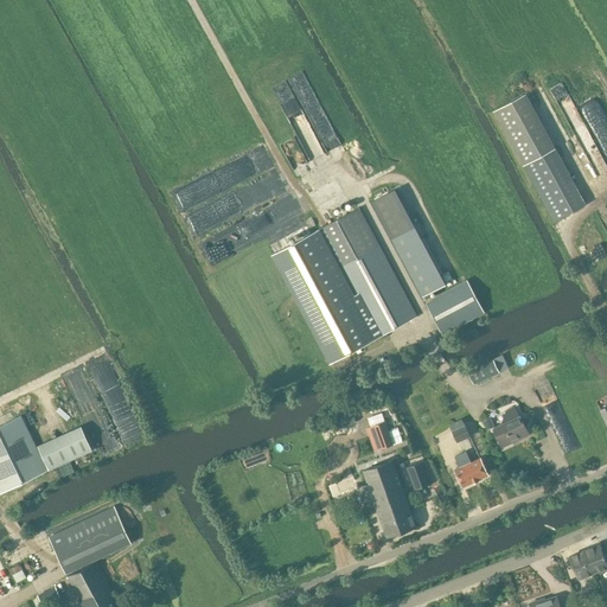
[(553,149),(555,148),(525,93),(493,110),(523,166),(553,149)]
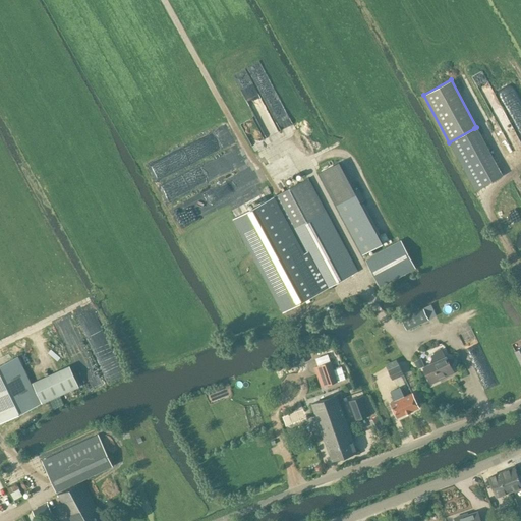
[(449,142),(475,189),(500,176),(474,128),(449,142)]
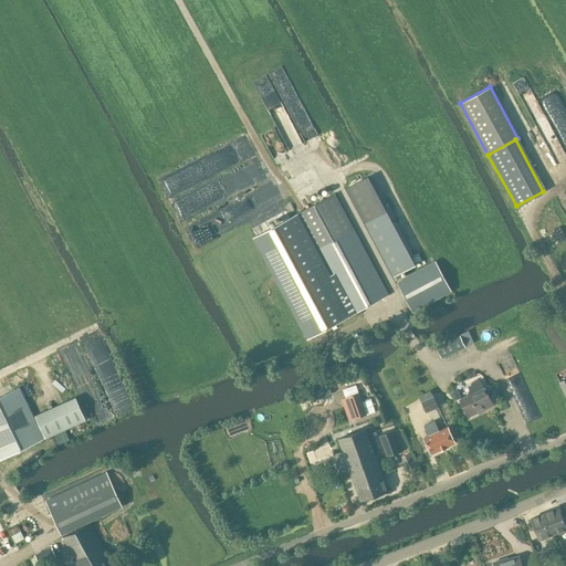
[(368,174),(345,187),(392,275),(416,263),(368,174)]
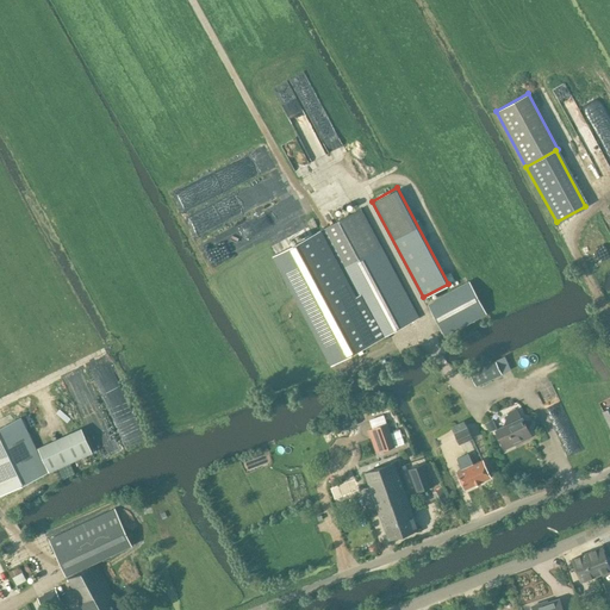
[(318,232),(275,255),(334,363),(418,318),(360,210),(318,232)]
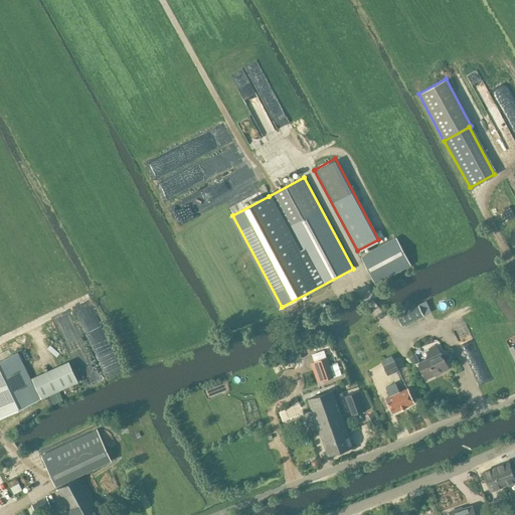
[(410,264),(396,238),(361,256),(375,283),(410,264)]
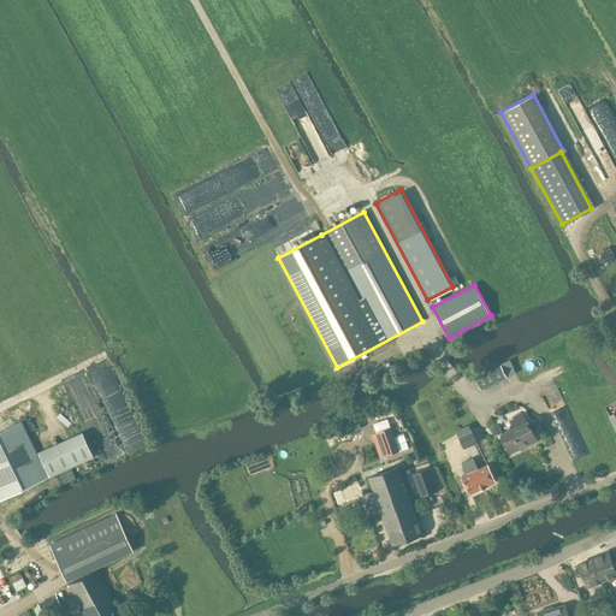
[(501,365),(475,377),(481,390),(507,378),(501,365)]
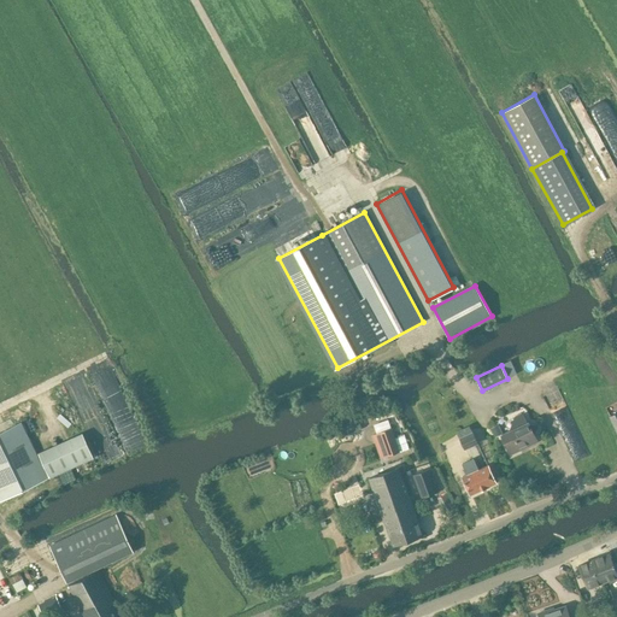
[(511,430),(501,434),(510,453),(521,448),(527,445),(527,446),(538,441),(534,434),(535,433),(538,427),(529,423),(528,422),(527,423),(527,422),(522,413),(513,418),(512,423),(513,424),(511,430)]
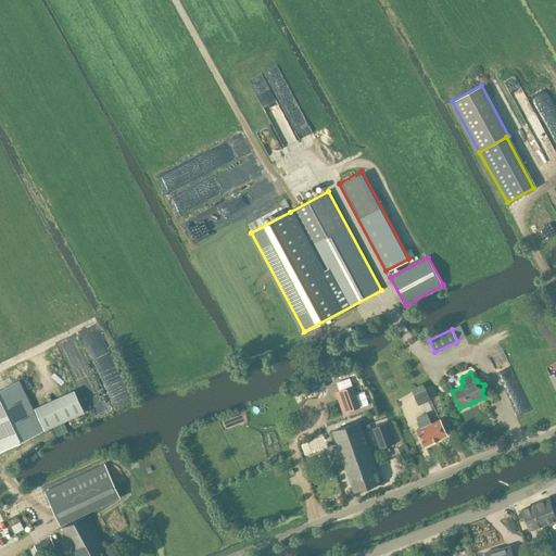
[(325,387),(319,374),(311,377),(305,379),(311,391),(325,387)]
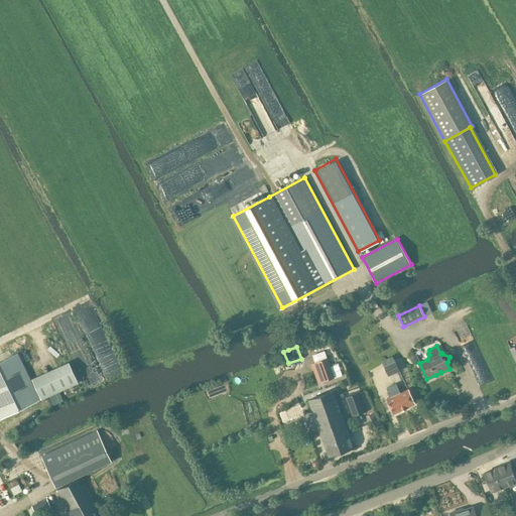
[(0,418),(38,400),(16,355),(0,362),(0,418)]
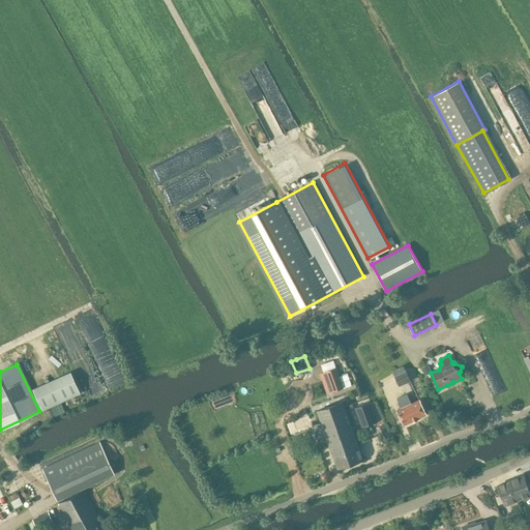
[(332,391),(343,387),(336,367),(325,372),(332,391)]
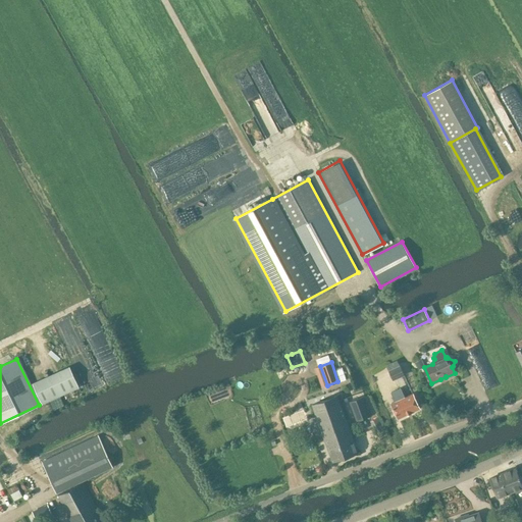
[(80,387),(69,366),(33,383),(42,405),(80,387)]
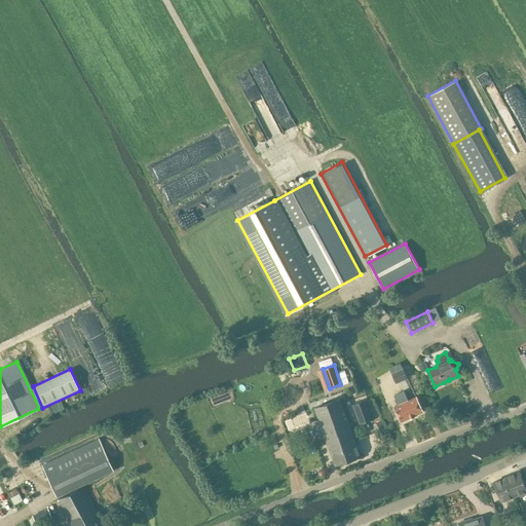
[(396,383),(407,378),(403,369),(391,374),(396,383)]
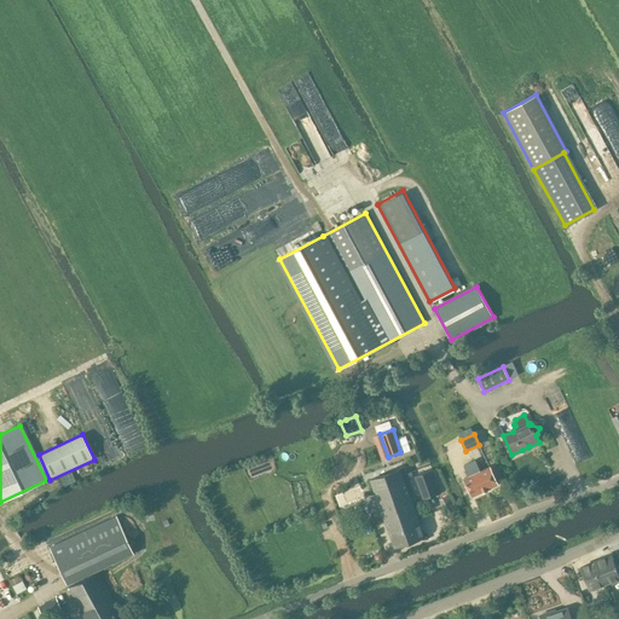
[(490,467),(480,470),(474,461),(464,466),(469,476),(464,479),(472,496),(498,484),(490,467)]
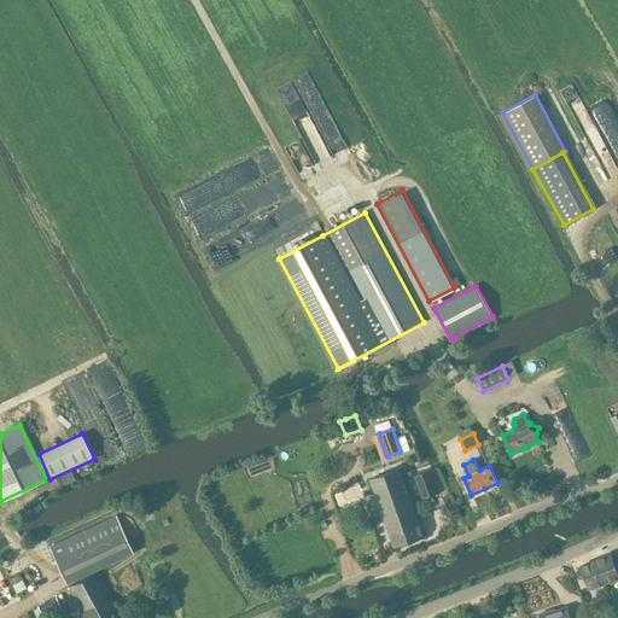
[(406,524),(418,520),(400,470),(369,481),(389,534),(407,528),(406,524)]
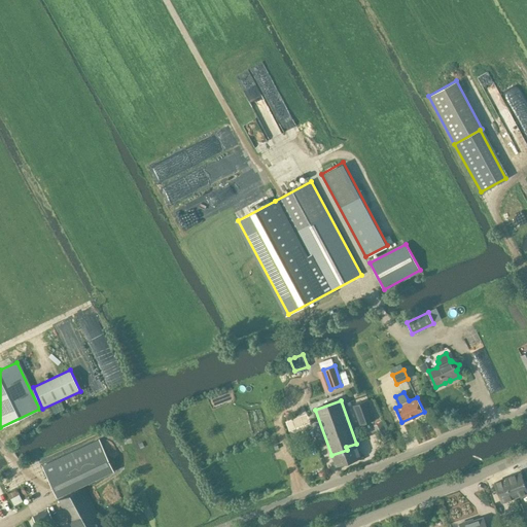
[(360,425),(373,421),(374,421),(366,402),(354,407),(360,425)]
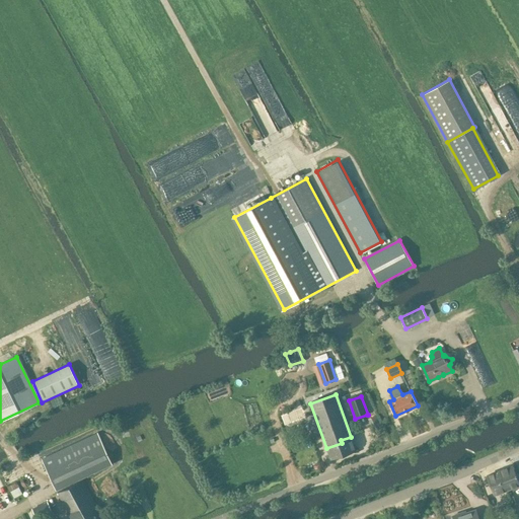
[(304,418),(301,409),(280,417),(283,426),(304,418)]
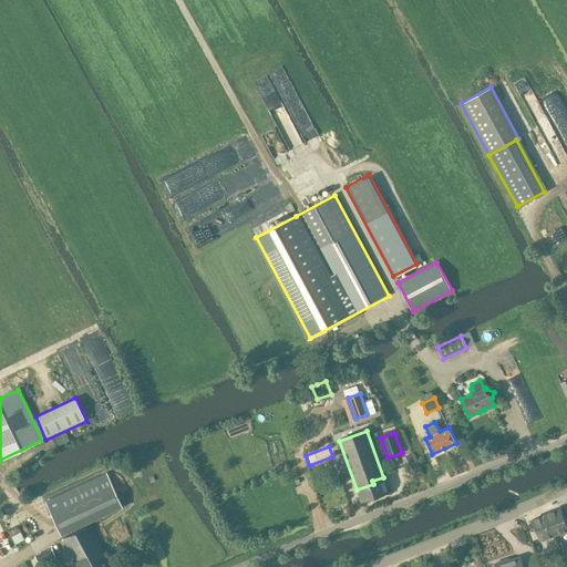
[(106,474),(47,502),(62,536),(123,508),(106,474)]
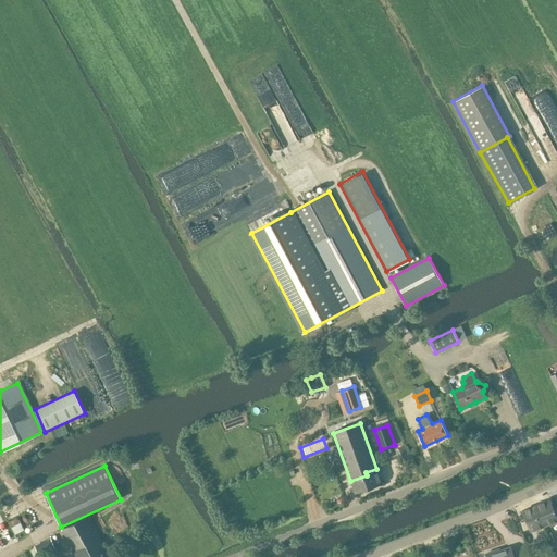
[(381,483),(376,469),(366,472),(367,475),(350,481),(354,492),(381,483)]
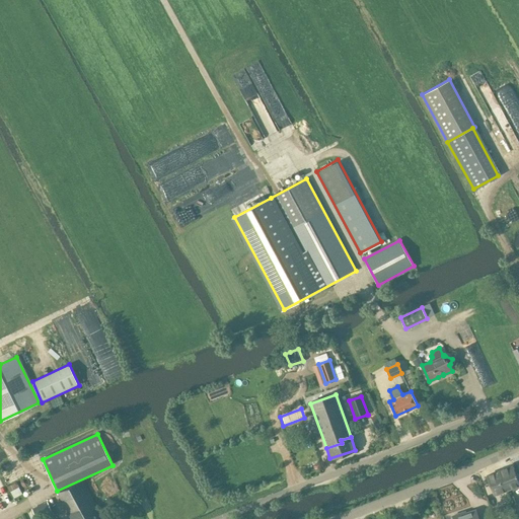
[(500,470),(507,490),(518,485),(518,482),(513,465),(500,470)]
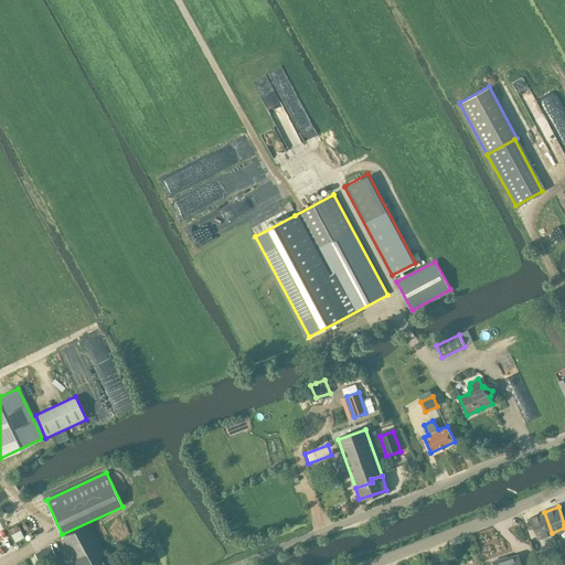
[(537,539),(552,533),(544,512),(530,518),(537,539)]
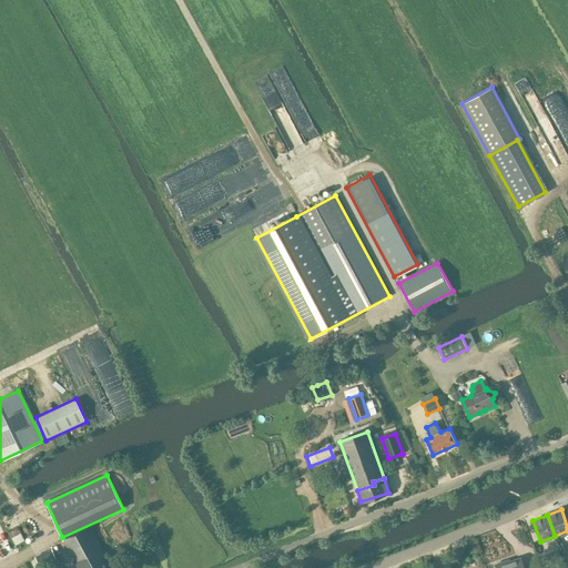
[(97,567),(110,561),(91,524),(61,539),(77,567),(97,567)]
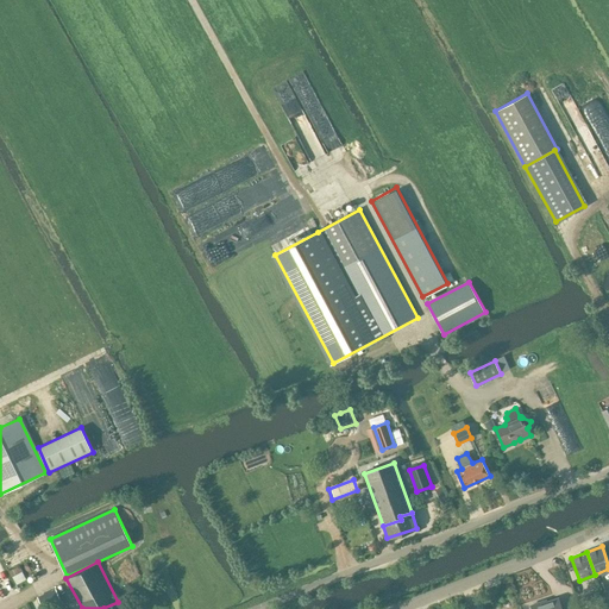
[(22,571),(12,576),(17,584),(26,579),(22,571)]
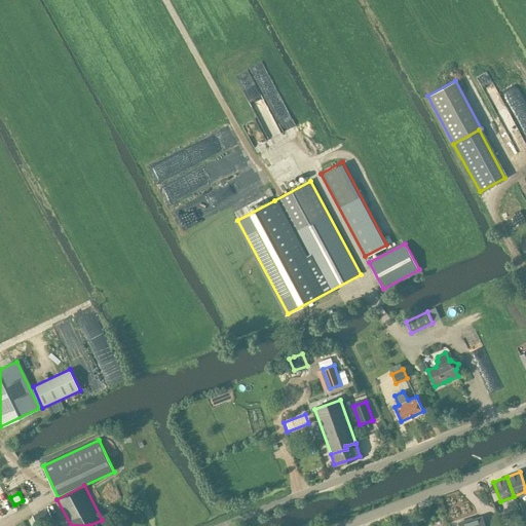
[(40,525),(53,520),(48,508),(32,516),(37,525),(40,525)]
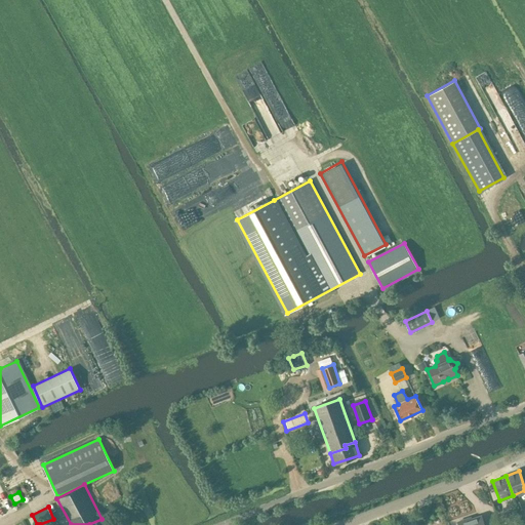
[(484,524),(481,516),(469,520),(469,518),(457,522),(458,524),(484,524)]
